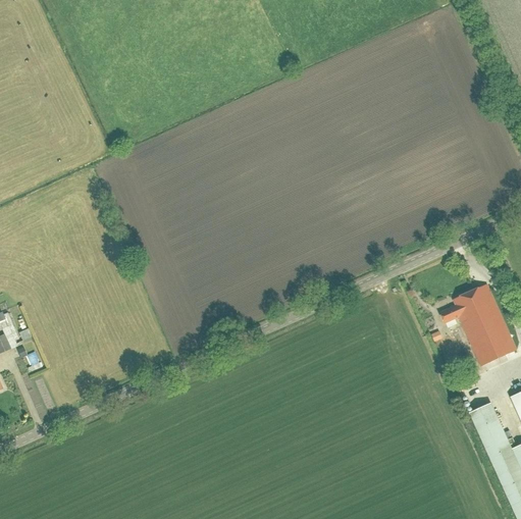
[(454,305),(439,311),(445,322),(458,316),(480,365),(515,349),(485,283),(452,299),(454,305)]
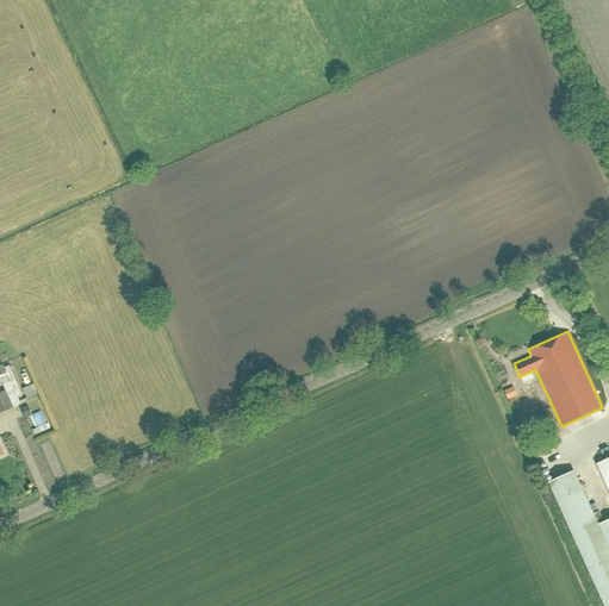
[(509,361),(527,354),(523,348),(507,355),(509,361)]
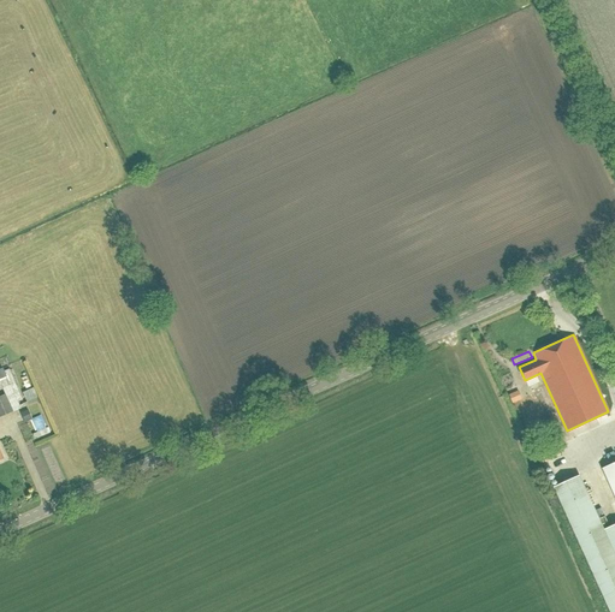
[(16,399),(3,368),(1,366),(0,366),(0,387),(1,386),(3,391),(0,392),(0,414),(19,405),(16,399)]
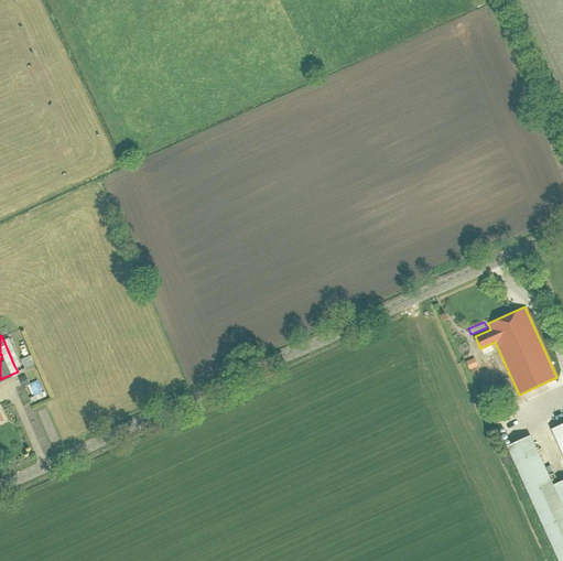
[(14,366),(19,364),(7,335),(2,337),(14,366)]
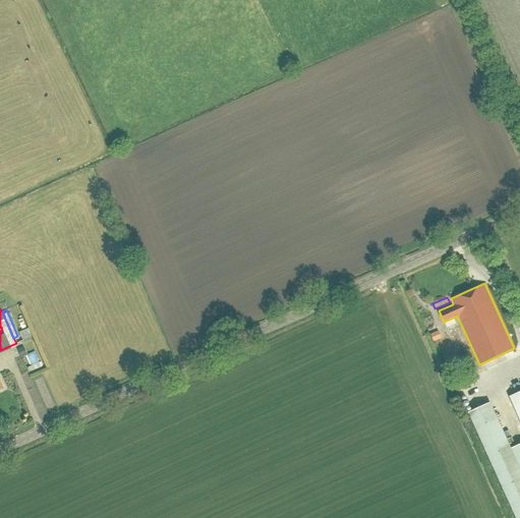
[(25,351),(21,344),(16,346),(19,354),(25,351)]
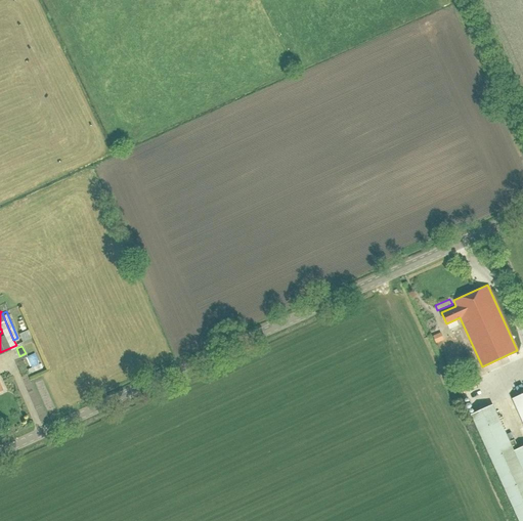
[(28,372),(41,365),(39,361),(26,367),(28,372)]
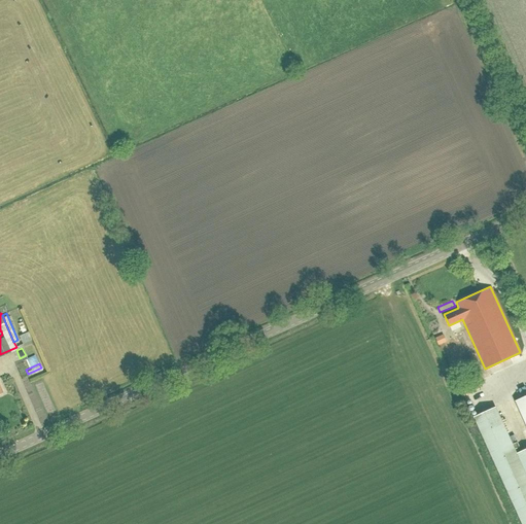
[(525,523),(525,394),(515,399),(525,424),(525,446),(516,451),(496,407),(474,417),(522,523),(525,523)]
